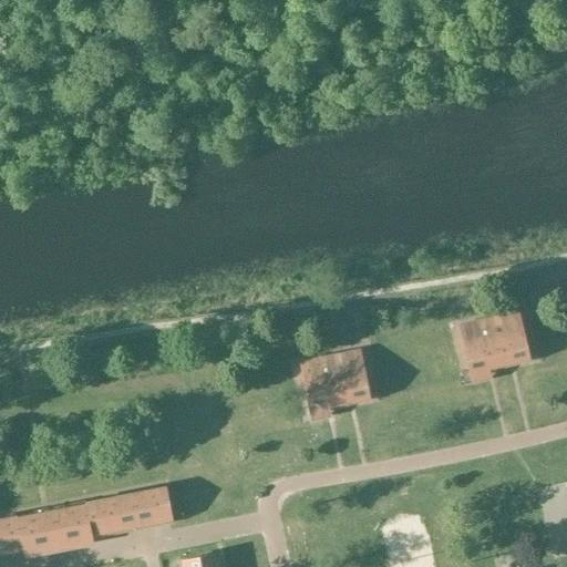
[(517,315),(488,321),(500,368),(528,361),(517,315)]
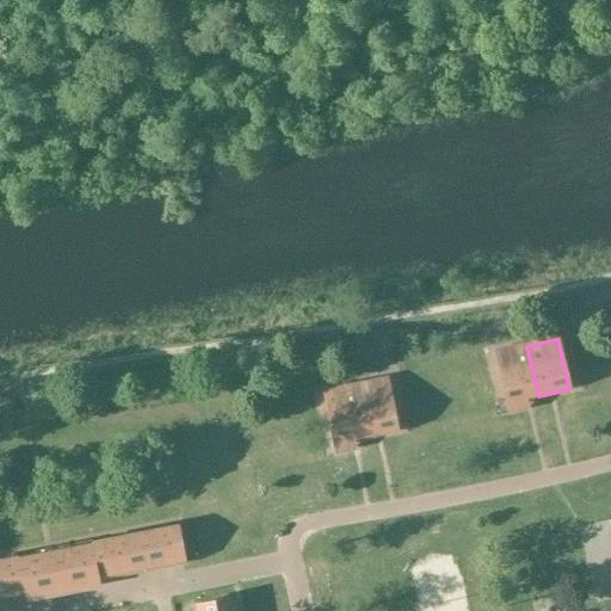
[(512,353),(497,358),(510,409),(526,405),(525,400),(538,396),(526,346),(511,350),(512,353)]
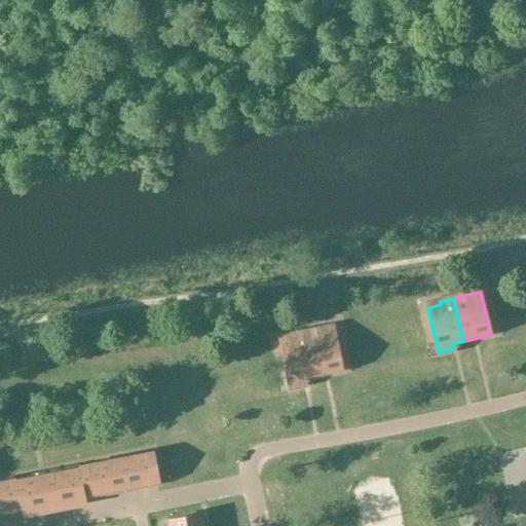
[(333,328),(306,333),(315,376),(341,371),(333,328)]
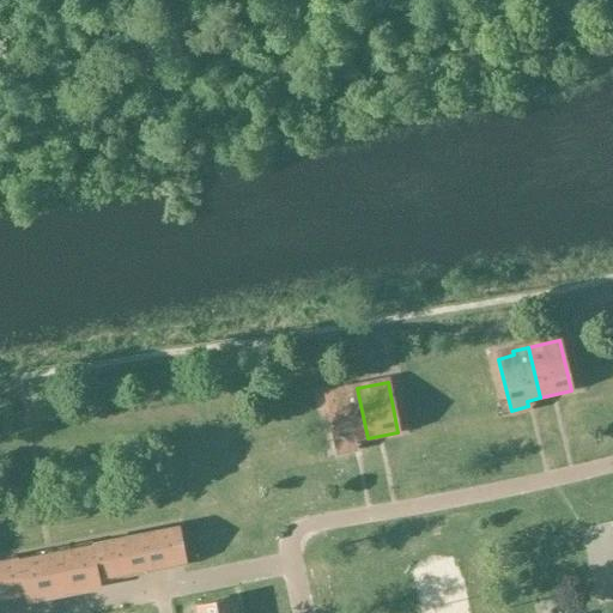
[(343,395),(327,398),(337,450),(353,447),(353,442),(368,438),(357,388),(341,392),(343,395)]
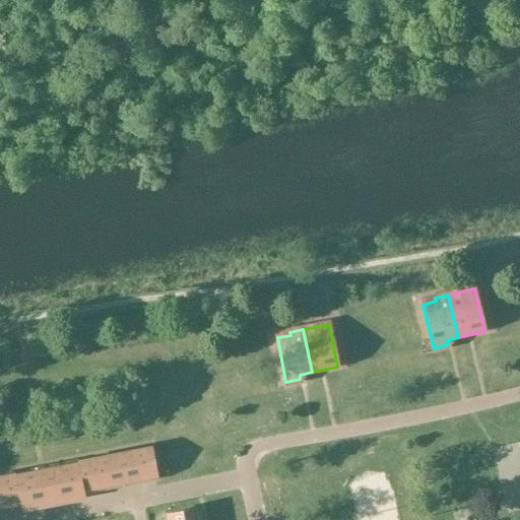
[(156,478),(150,448),(120,454),(126,484),(156,478)]
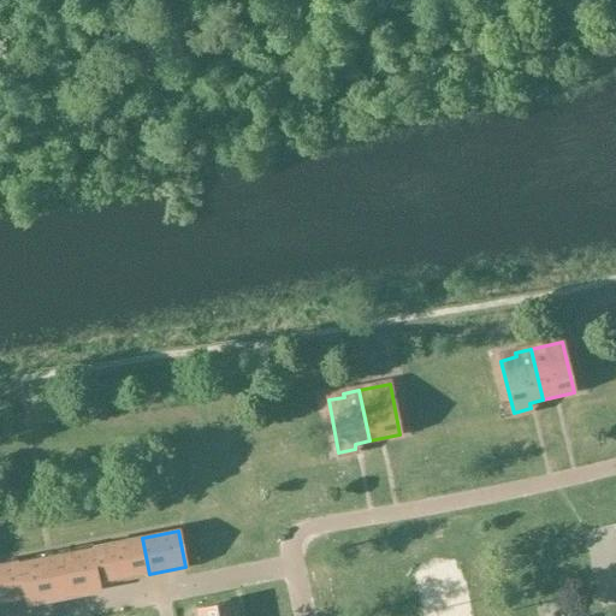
[(142,538),(106,544),(113,581),(149,574),(142,538)]
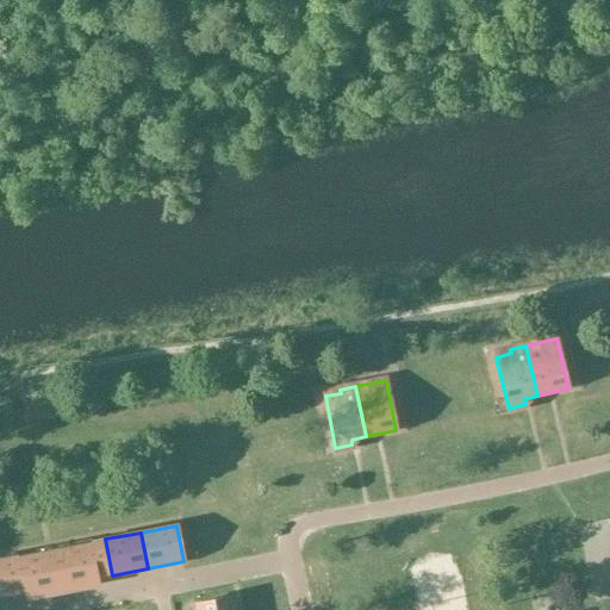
[(105,539),(89,542),(98,579),(112,576),(105,539)]
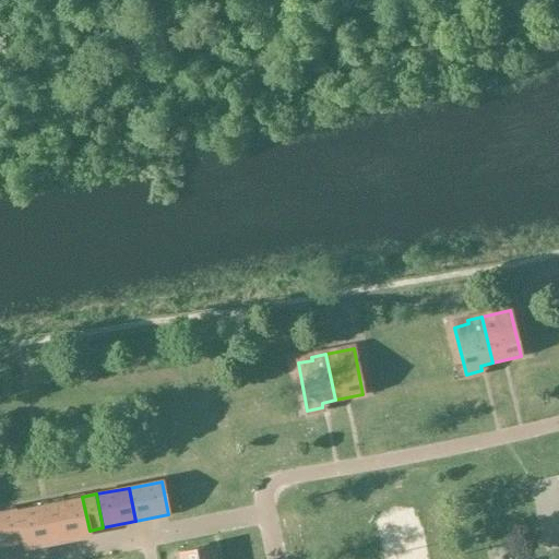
[(82,497),(50,503),(58,539),(91,533),(90,531),(82,497)]
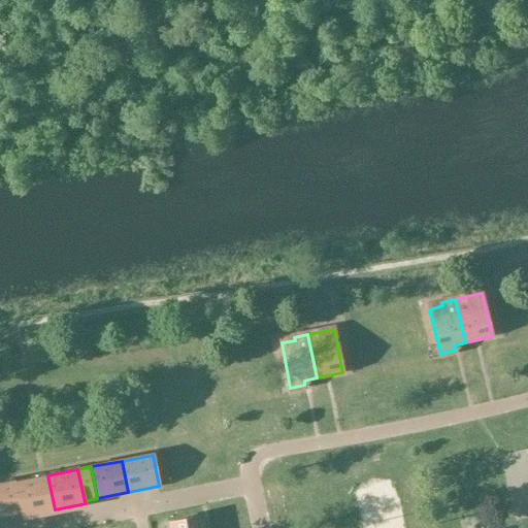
[(47,475),(18,481),(24,513),(23,513),(23,516),(55,509),(47,475)]
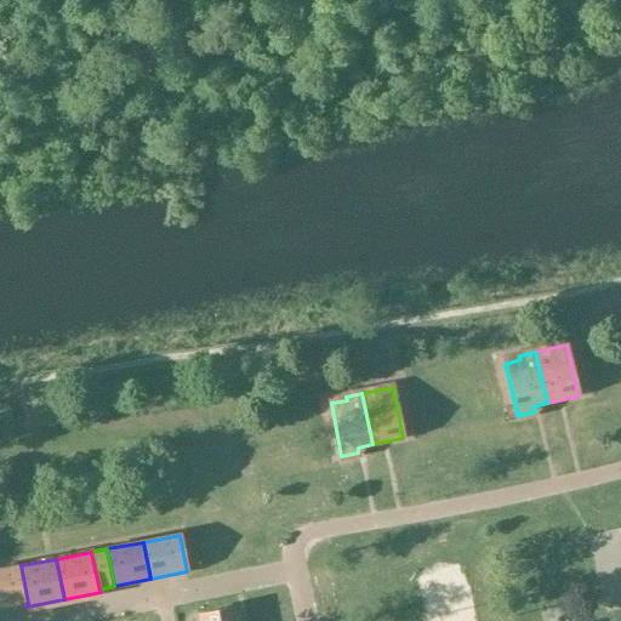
[(21,565),(0,569),(0,608),(27,603),(28,603),(21,565)]
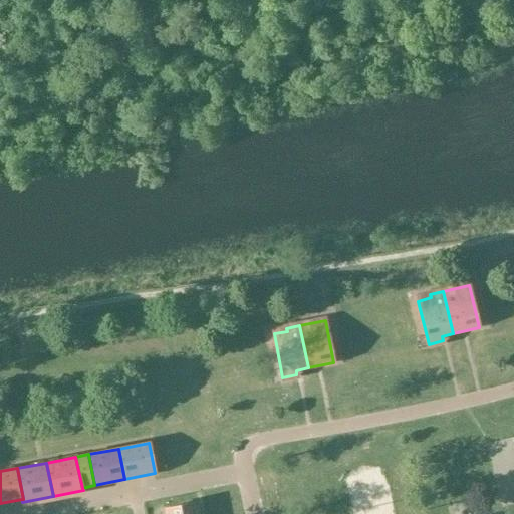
[(199,513),(197,503),(165,509),(165,513),(199,513)]
